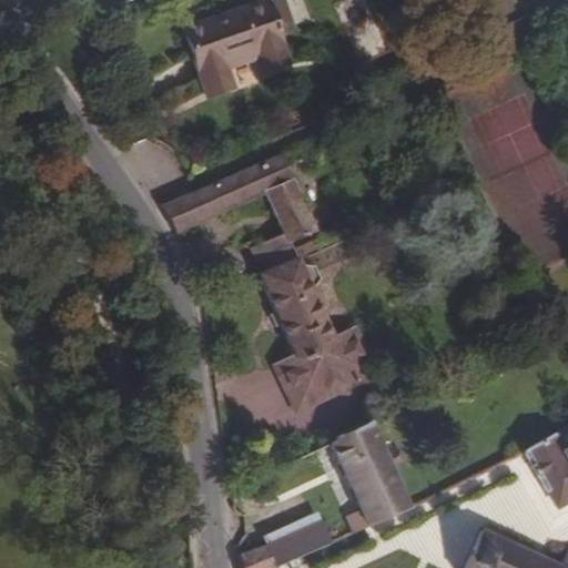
[(265,1),(182,31),(204,94),(231,84),(226,72),(223,63),(255,53),(257,61),(261,68),(286,59),(277,33),(292,28),(281,0),(279,0),(266,4),(265,1)]
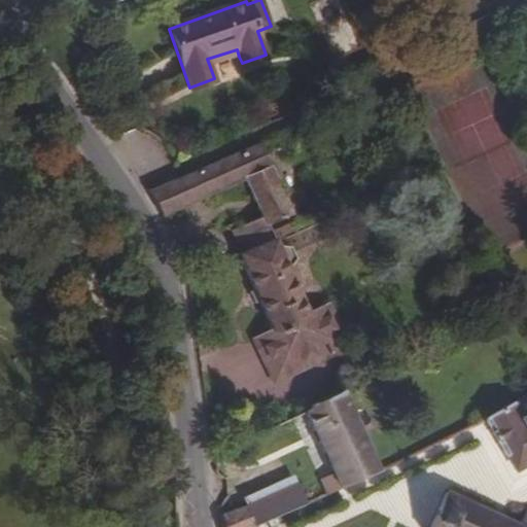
[(361,48),(340,0),(315,0),(309,3),(334,61),(361,48)]
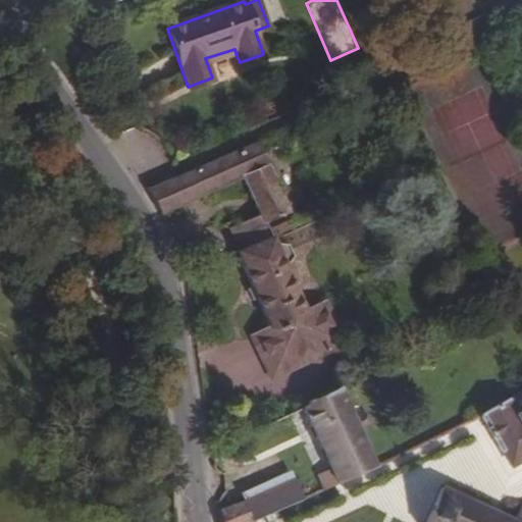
[(208,66),(237,56),(235,49),(205,58),(208,66)]
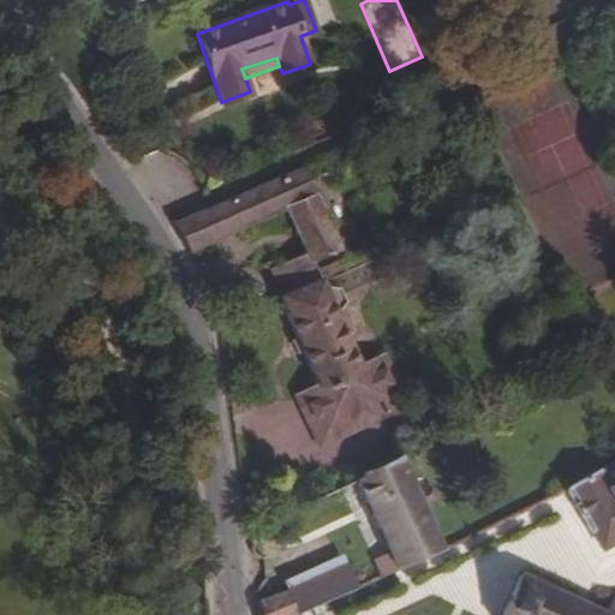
[(314,71),(310,64),(282,73),(285,82),(314,71)]
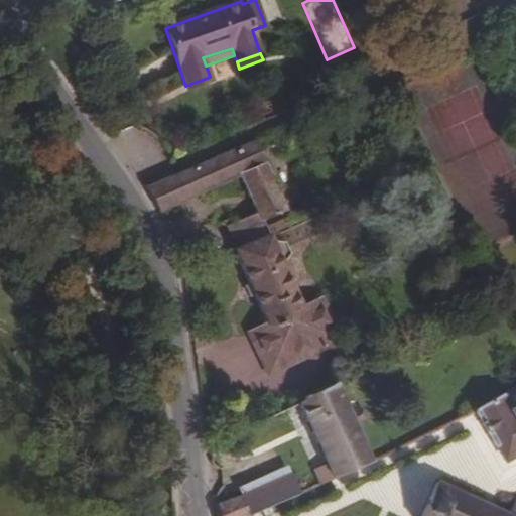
[(212,83),(210,77),(185,86),(187,92),(212,83)]
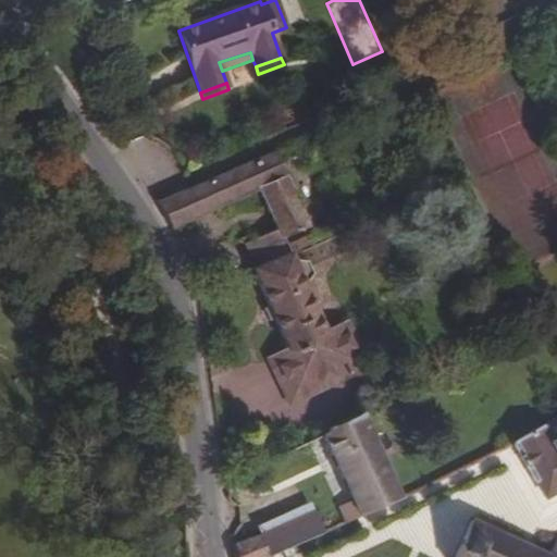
[(309,225),(274,151),(159,202),(172,230),(259,190),(279,232),(281,238),(282,238),(309,225)]
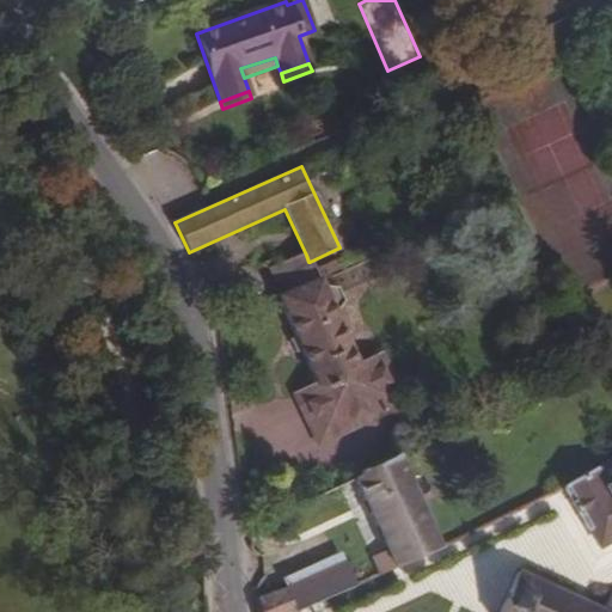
[(306,255),(270,271),(279,293),(317,279),(310,262),(308,262),(306,255)]
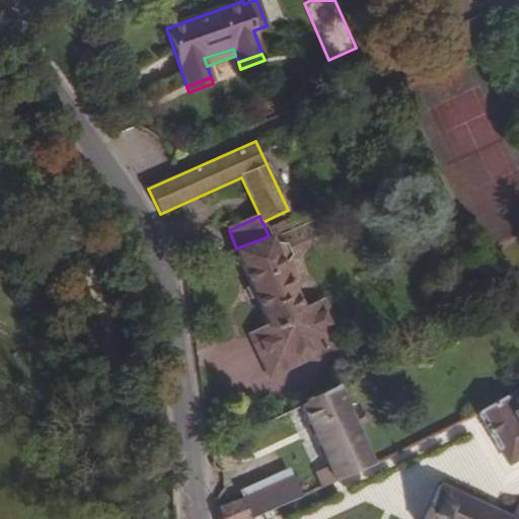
[(291,255),(286,244),(273,242),(270,236),(236,248),(270,324),(253,332),(274,375),(339,344),(318,301),(302,309),(284,267),(291,255)]
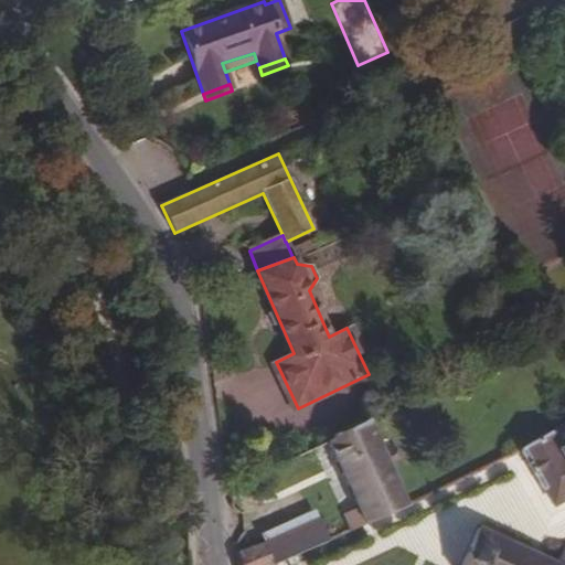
[(377,438),(368,417),(326,437),(358,509),(343,515),(351,531),(407,505),(388,461),(401,456),(396,448),(384,454),(377,438)]
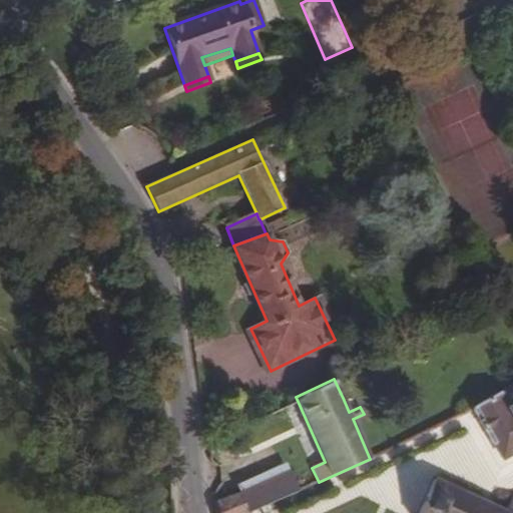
[(512,379),(498,388),(501,394),(473,410),(492,445),(493,444),(502,459),(512,453),(512,379)]
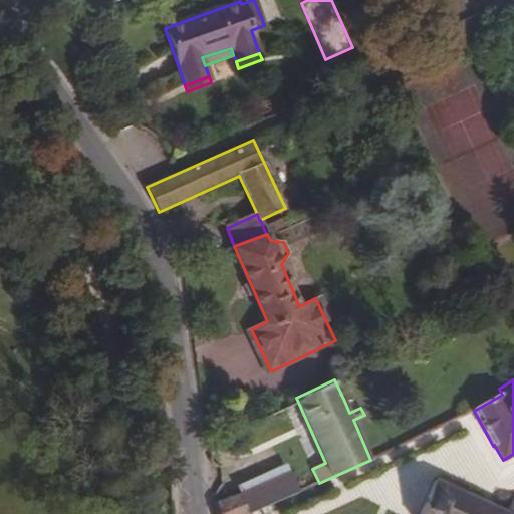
[(239,494),(248,513),(250,513),(299,492),(286,463),(235,486),(239,494)]
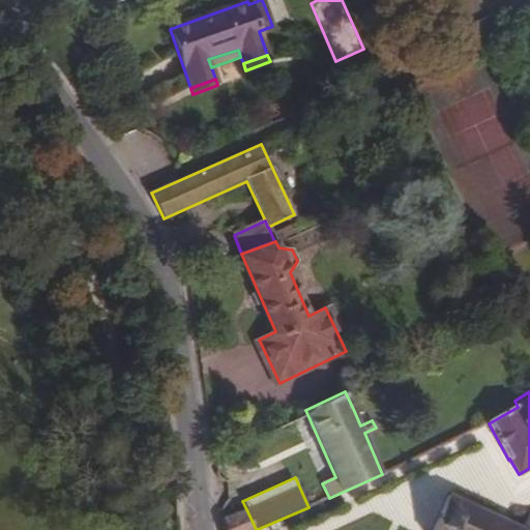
[(431,529),(529,529),(529,518),(522,514),(516,526),(448,494),(431,529)]
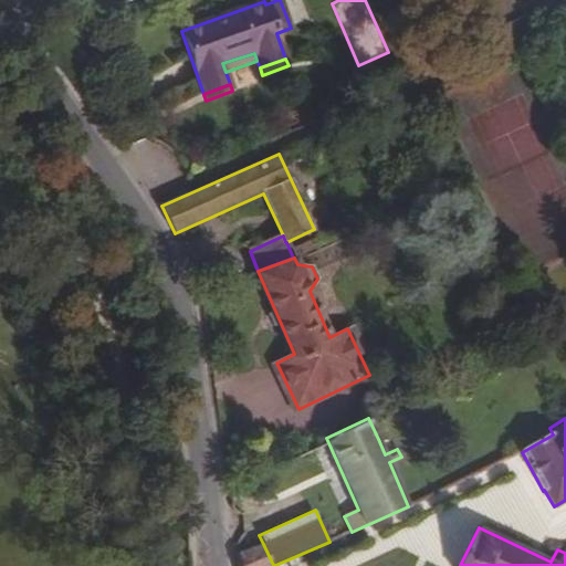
[(273,565),(263,544),(238,554),(240,565),(273,565)]
